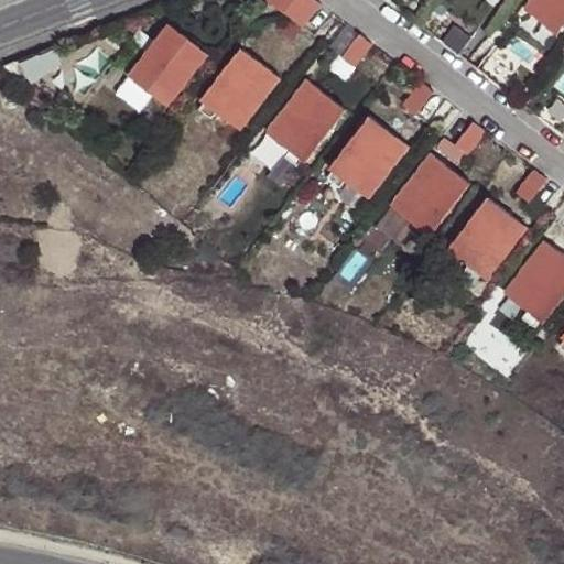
[(268,0),(290,17),(303,0),(268,0)]
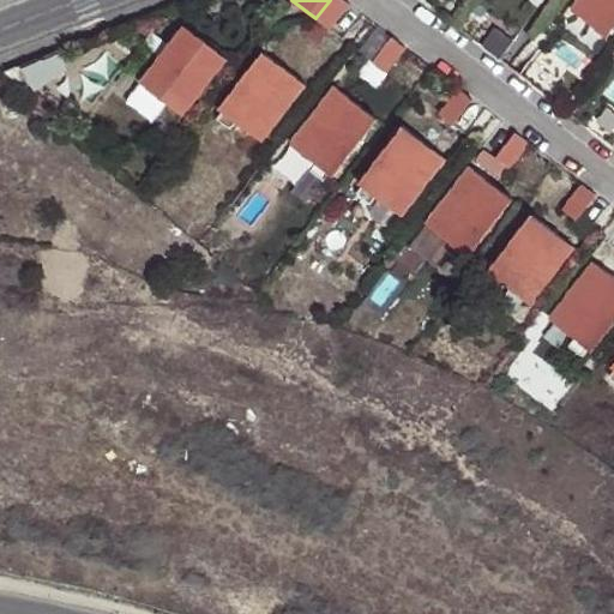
[(349,2),(344,0),(330,0),(315,18),(329,29),(349,2)]
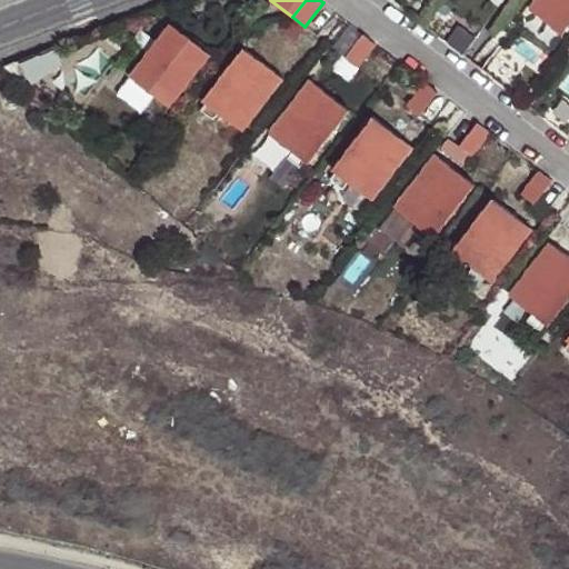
[(568,0),(535,0),(528,9),(562,35),(568,25),(568,0)]
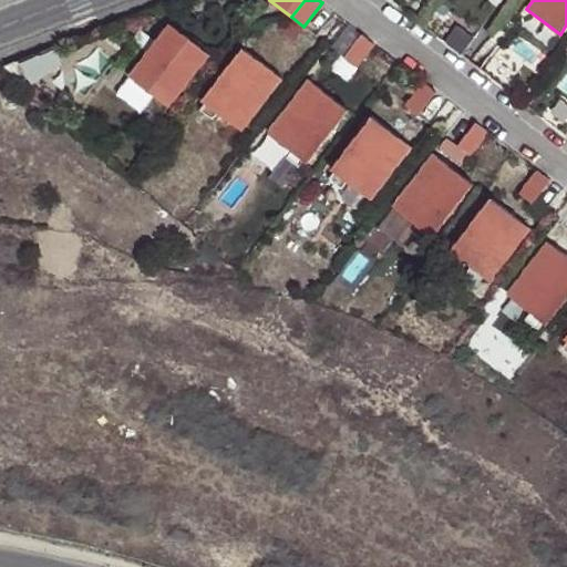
[(453,11),(435,34),(461,54),(478,31),(453,11)]
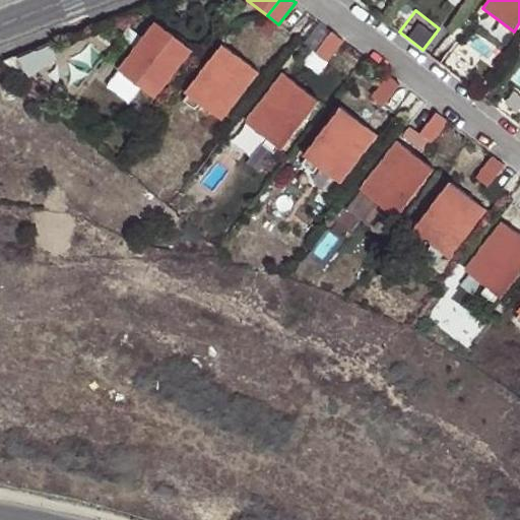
[(155,22),(119,71),(154,100),(192,51),(155,22)]
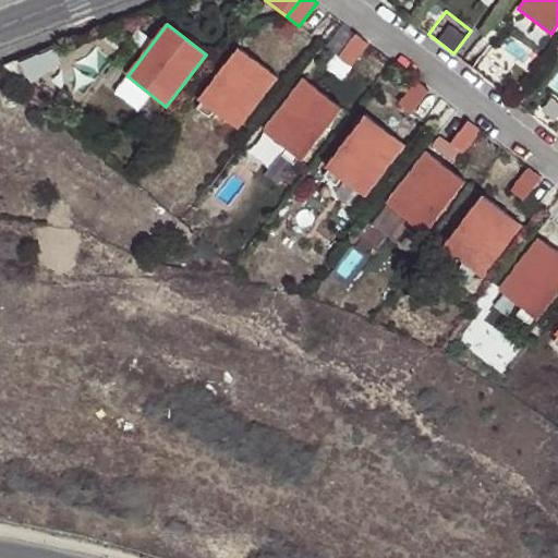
[(368,43),(355,33),(338,56),(351,65),(368,43)]
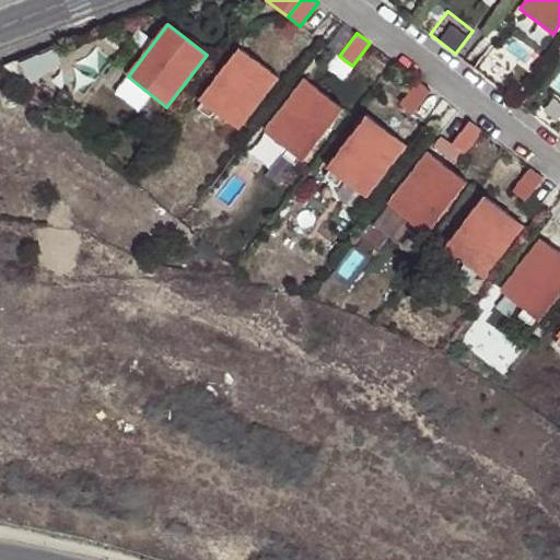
[(491,45),(474,68),(498,88),(515,63),(491,45)]
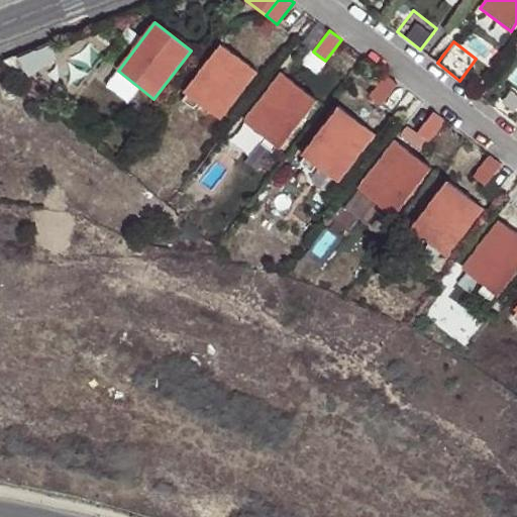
[(53,44),(20,56),(31,74),(58,59),(53,44)]
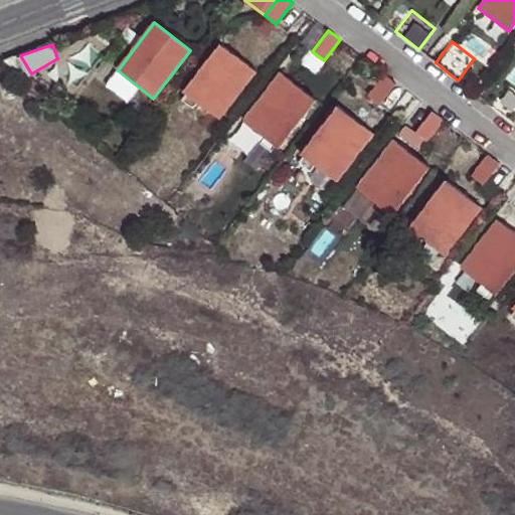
[(220,44),(183,92),(219,120),(256,71),(220,44)]
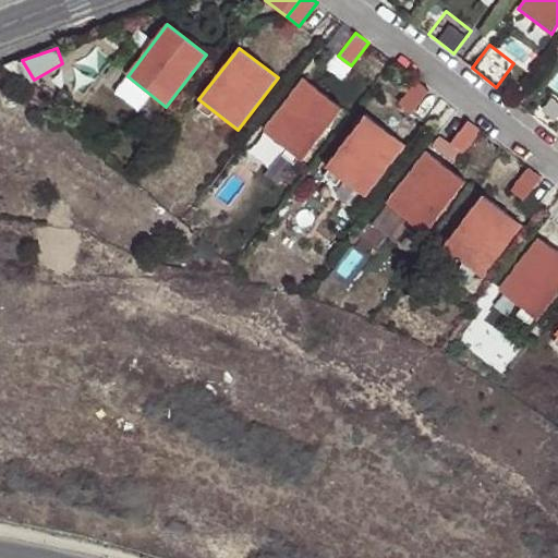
[(304,80),(264,131),(303,161),(343,109),(304,80)]
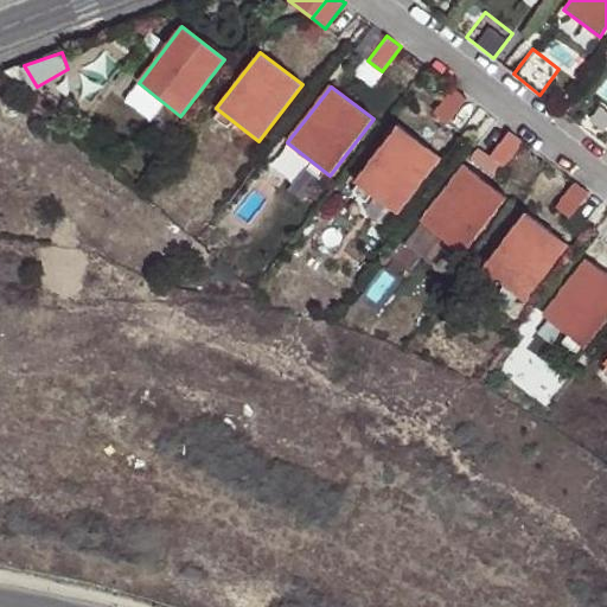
[(453,87),(434,112),(447,122),(467,97),(453,87)]
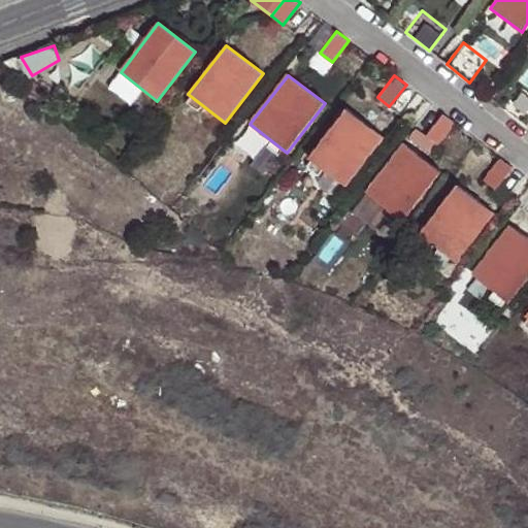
[(527,92),(520,86),(502,107),(526,126),(527,123),(527,92)]
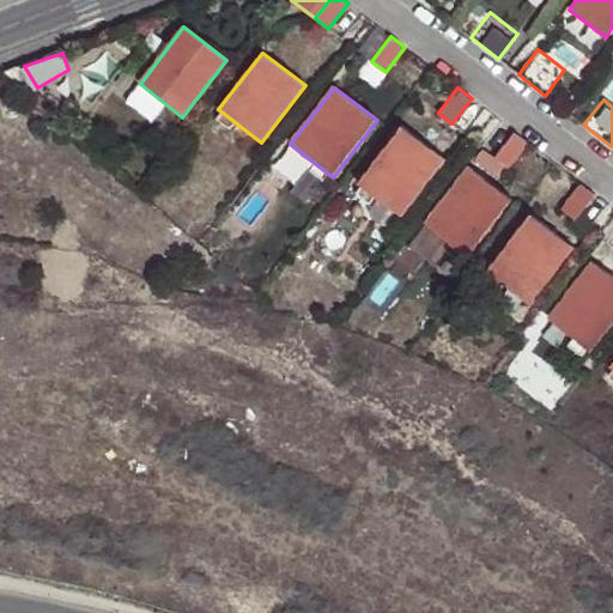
[(402,126),(358,183),(401,216),(444,159),(402,126)]
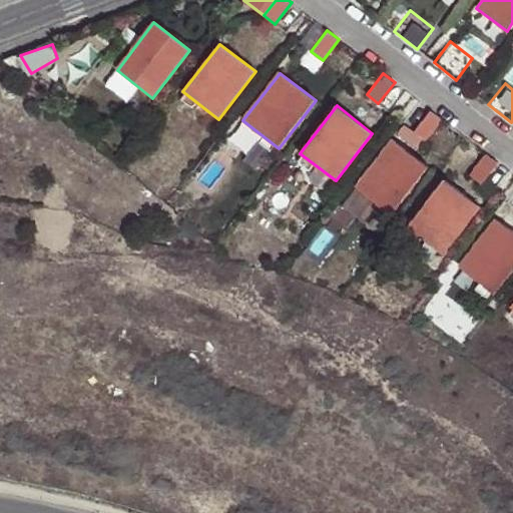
[(430,109),(414,131),(426,140),(442,118),(430,109)]
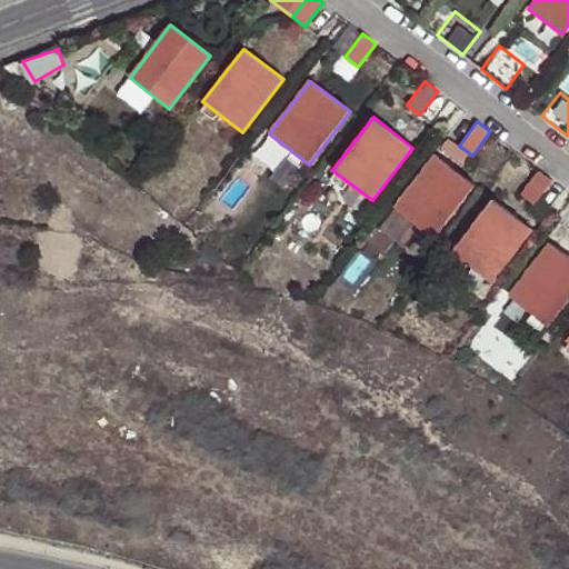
[(436,155),(395,208),(435,238),(476,186),(436,155)]
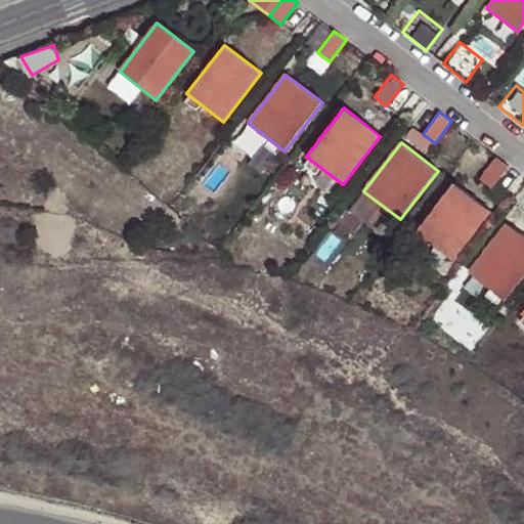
[(496,157),(480,178),(492,187),(509,166),(496,157)]
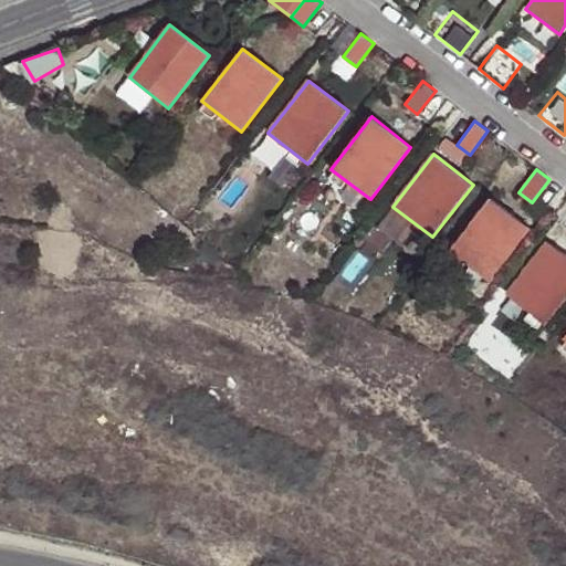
[(490,198),(450,250),(489,281),(530,228),(490,198)]
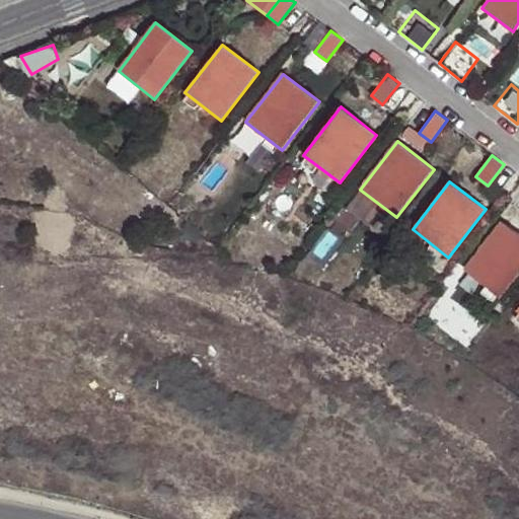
[(518,235),(501,222),(464,270),(500,298),(518,273),(518,235)]
